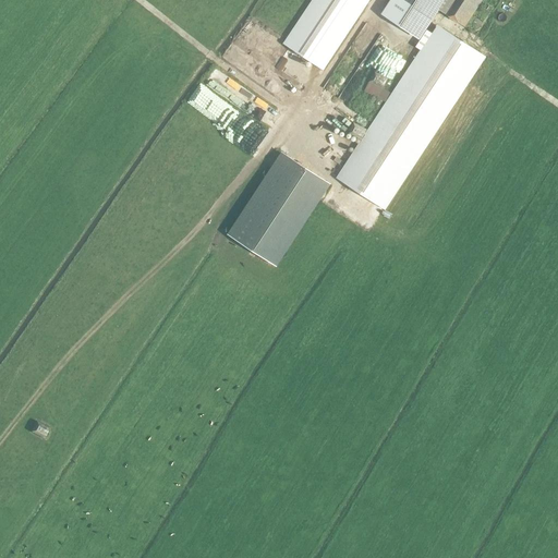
[(315,0),(286,47),(324,72),(370,0),(315,0)]
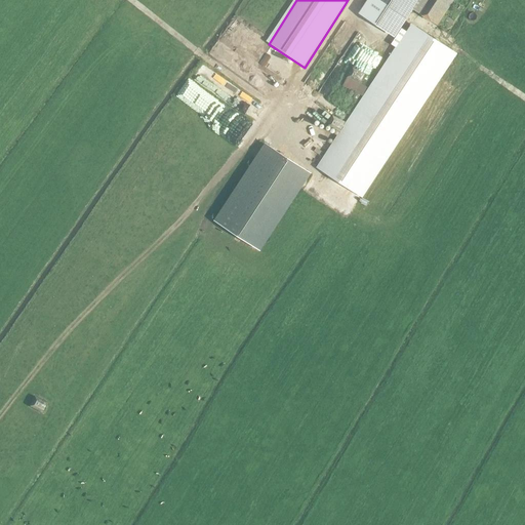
[(405,4),(438,26),(453,0),(365,0),(357,12),(386,33),(405,4)]
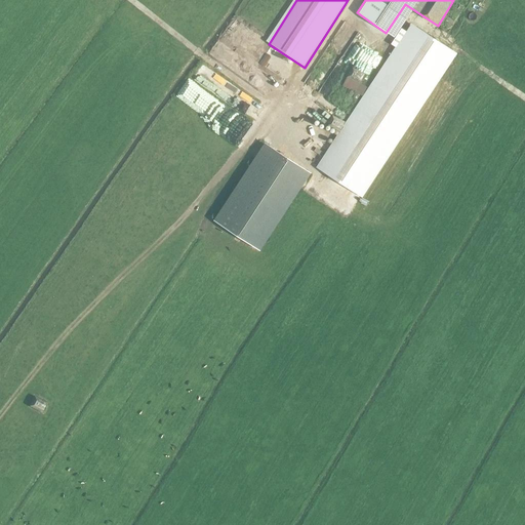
[(318,171),(363,198),(456,53),(412,25),(318,171)]
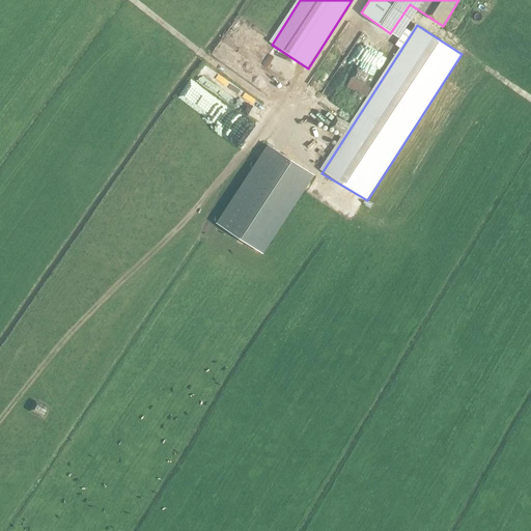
[(353,79),(348,87),(367,98),(372,89),(353,79)]
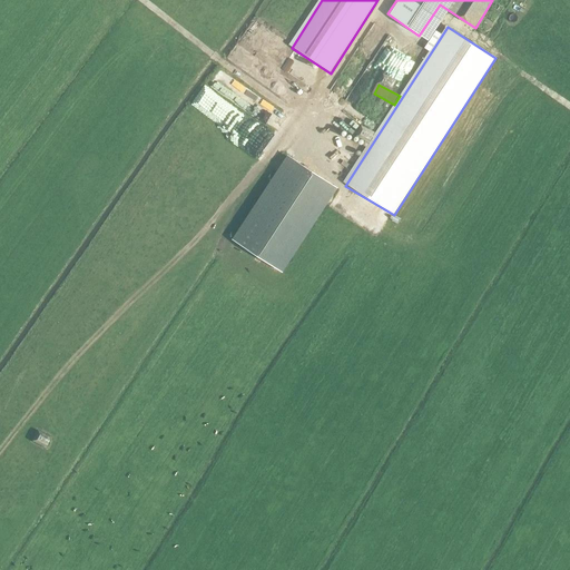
[(337,187),(288,156),(233,239),(283,272),(337,187)]
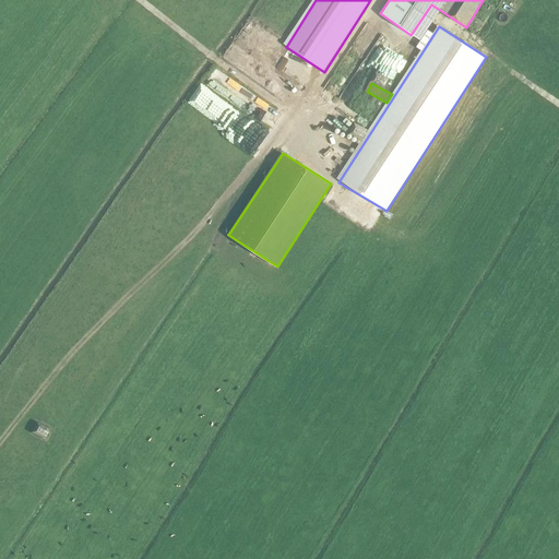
[(37,421),(32,432),(45,439),(50,429),(37,421)]
